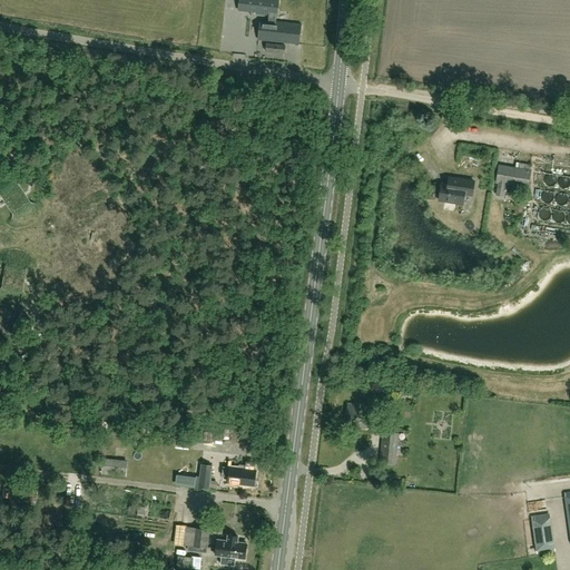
[(239,0),(238,10),(255,12),(255,15),(271,16),(269,21),(261,20),(258,40),(298,45),(301,25),(275,21),(275,17),(277,17),(278,0),(239,0)]
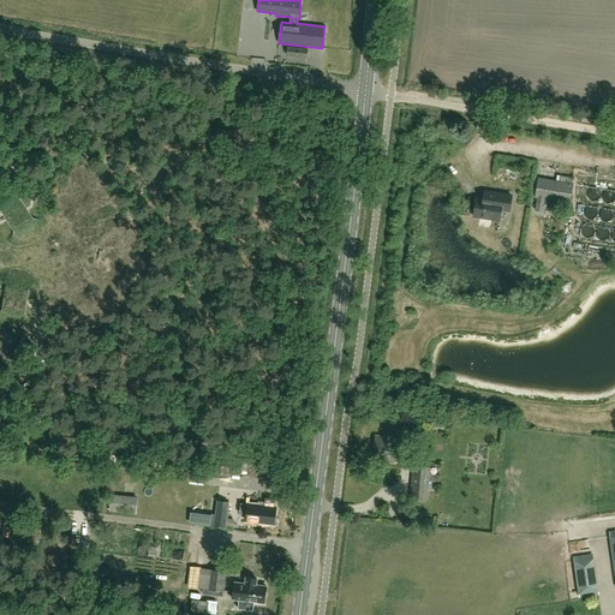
[(287,47),(286,55),(306,58),(308,49),(287,47)]
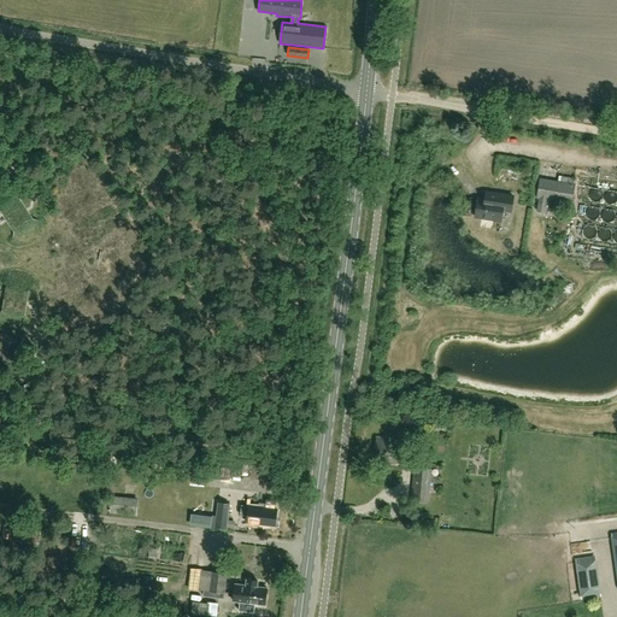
[(574,184),(575,178),(558,176),(558,182),(541,178),(538,198),(539,198),(536,210),(546,211),(547,199),(571,204),(574,184)]
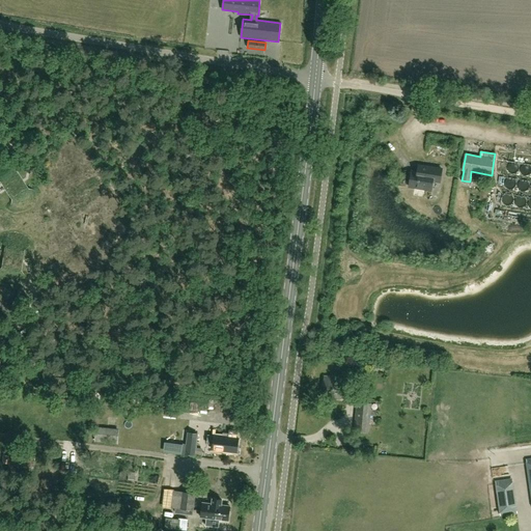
[(440,182),(442,169),(418,165),(417,171),(411,170),(409,186),(431,190),(432,180),(440,182)]
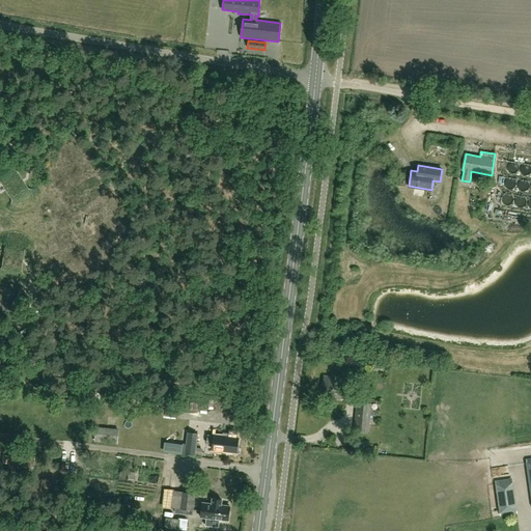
[(348,398),(350,381),(338,381),(339,378),(325,376),(324,396),(330,397),(330,398),(341,399),(341,397),(348,398)]
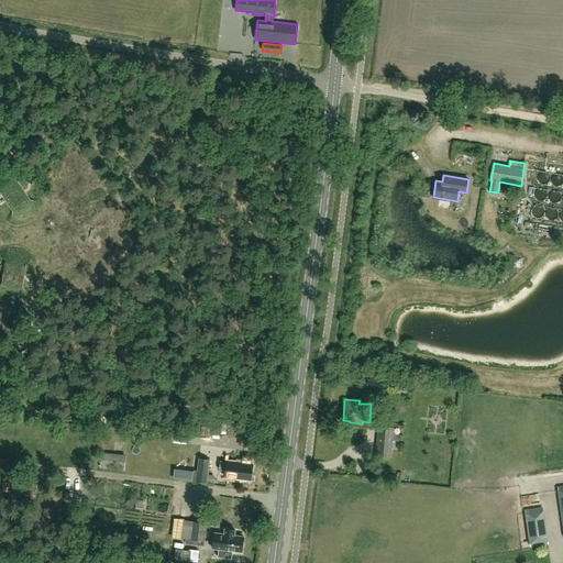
[(389,459),(392,439),(398,440),(399,434),(393,434),(393,429),(378,427),(375,456),(389,459)]
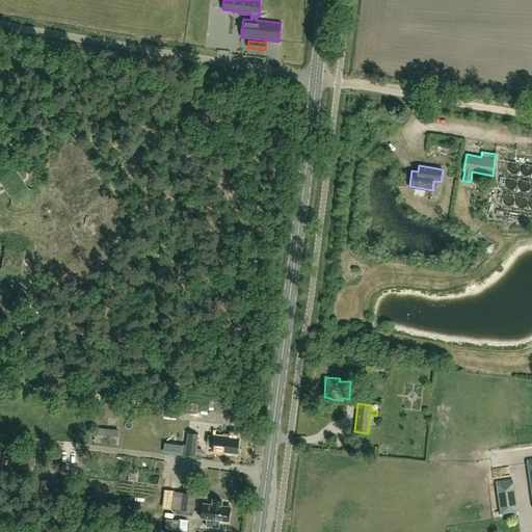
[(117,445),(120,430),(96,428),(95,443),(117,445)]
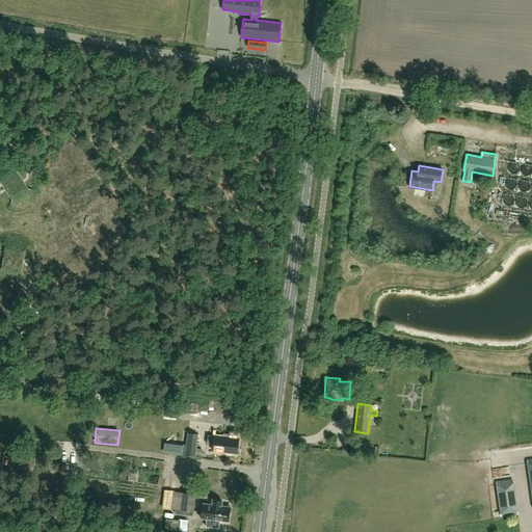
[(213,451),(237,453),(239,439),(237,439),(238,431),(230,430),(229,436),(215,435),(215,436),(209,436),(208,445),(214,445),(213,451)]
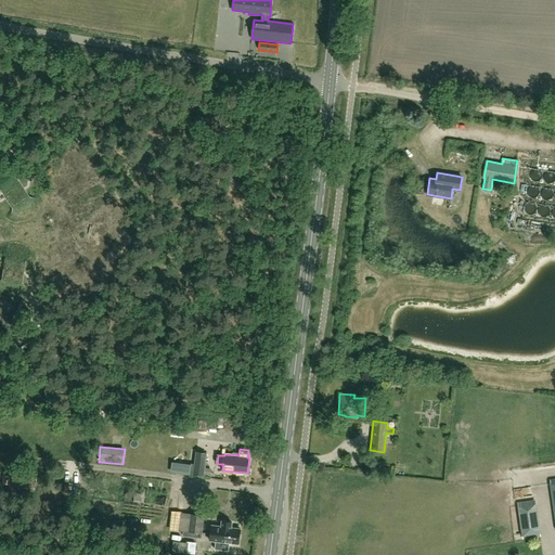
[(205,470),(206,454),(196,453),(194,465),(191,465),(190,475),(204,476),(211,477),(213,472),(205,470)]
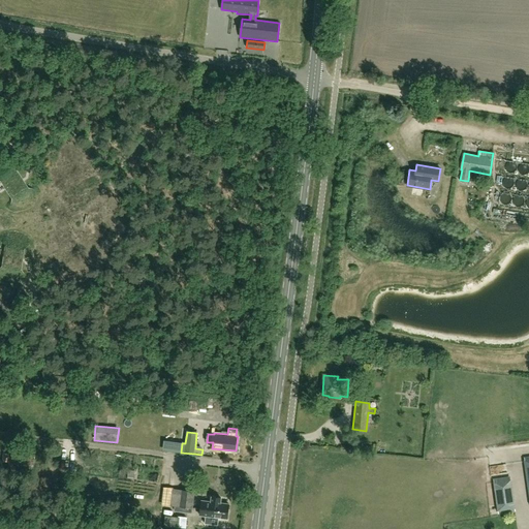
[(3,454),(2,461),(9,462),(8,467),(32,470),(32,469),(33,469),(34,457),(3,454)]
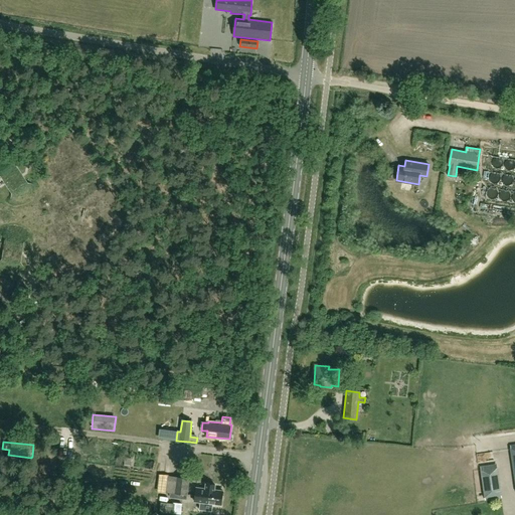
[(497,455),(481,456),(482,467),(498,466),(497,455)]
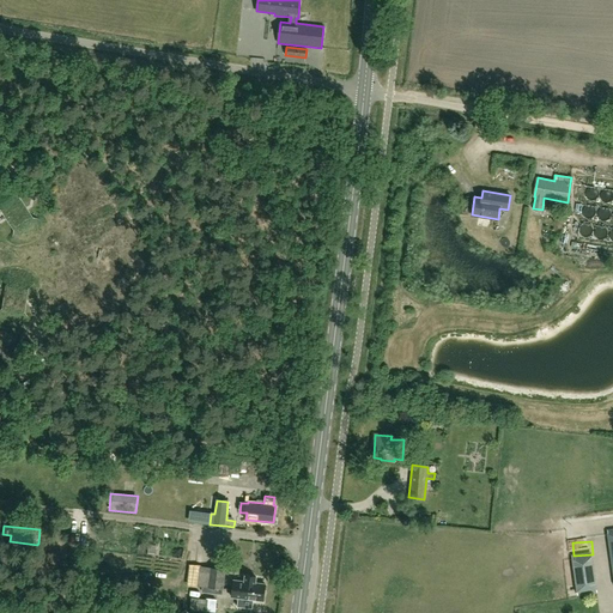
[(572,559),(577,592),(596,589),(592,557),(572,559)]
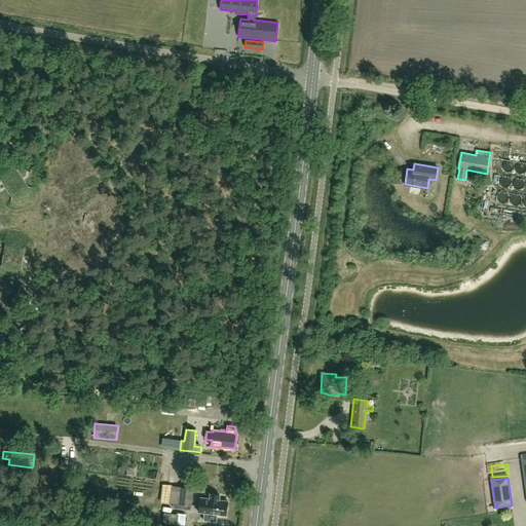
[(191,505),(193,489),(180,487),(180,489),(176,488),(174,508),(188,510),(188,505),(191,505)]
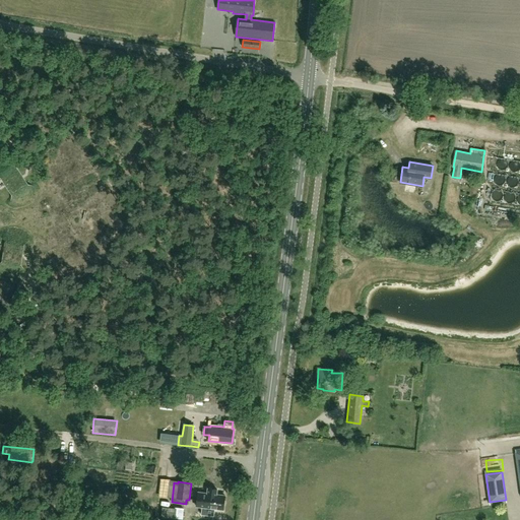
[(207,493),(198,492),(197,506),(223,510),(225,495),(216,494),(216,489),(208,488),(207,493)]
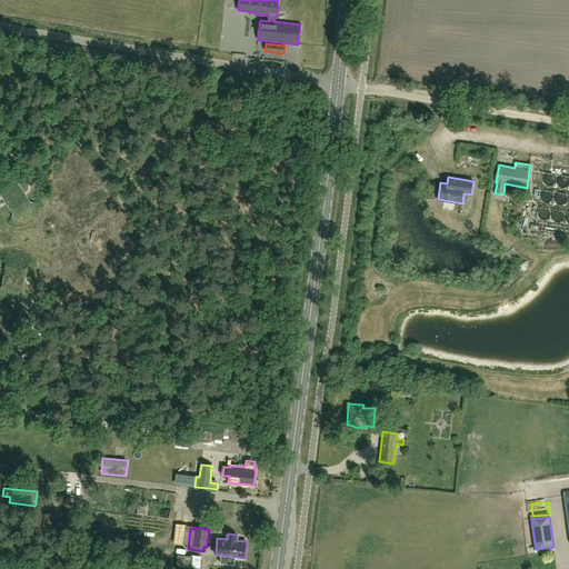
[(200,568),(201,557),(191,555),(191,559),(183,558),(182,567),(190,568),(200,568)]
